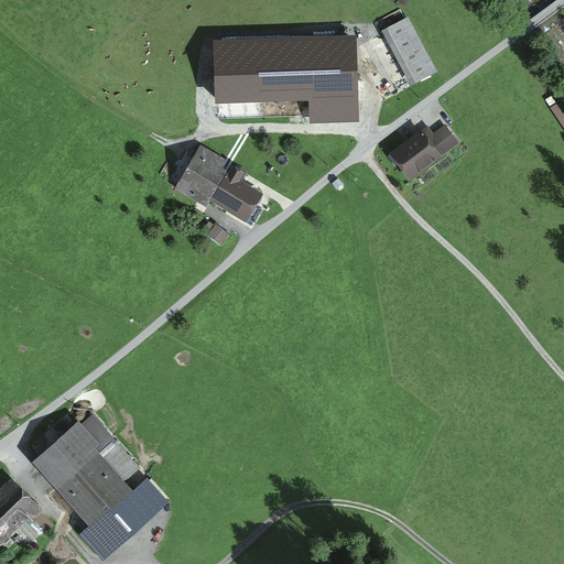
[(410,19),(383,32),(412,87),(438,74),(410,19)]
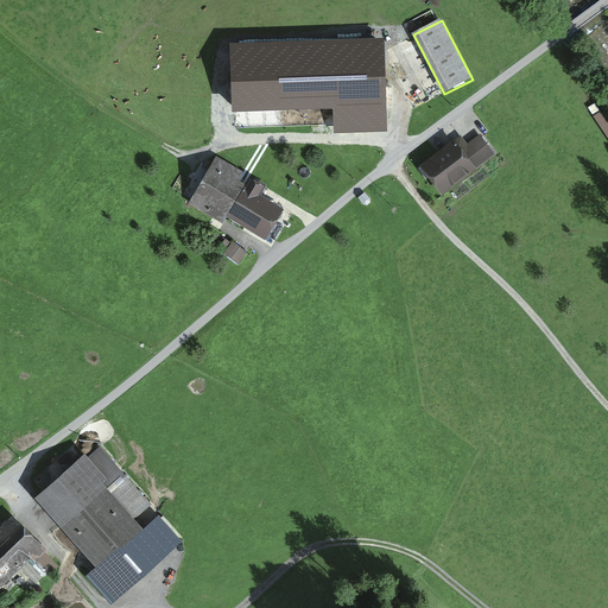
[(384,38),(229,43),(232,112),(333,108),(334,133),(387,132),(384,38)]
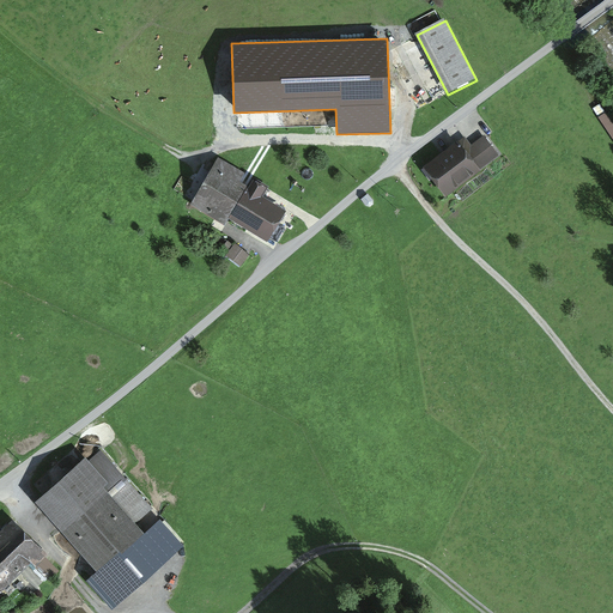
[(601,119),(612,137),(612,122),(607,114),(601,119)]
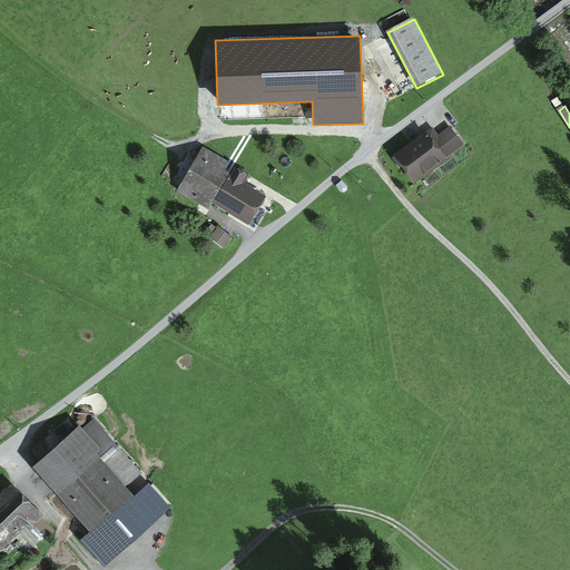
[(399,155),(415,178),(460,144),(449,129),(438,138),(431,130),(399,155)]
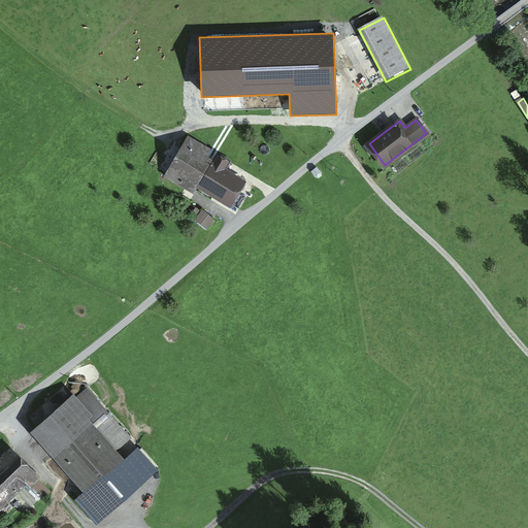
[(230,203),(243,182),(223,169),(227,161),(189,138),(167,174),(193,190),(197,184),(230,203)]
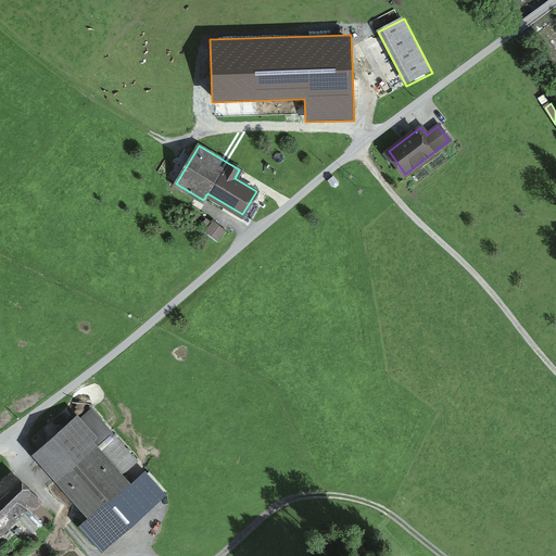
[(339,181),(333,176),(328,180),(331,187),(336,188),(339,186),(339,181)]
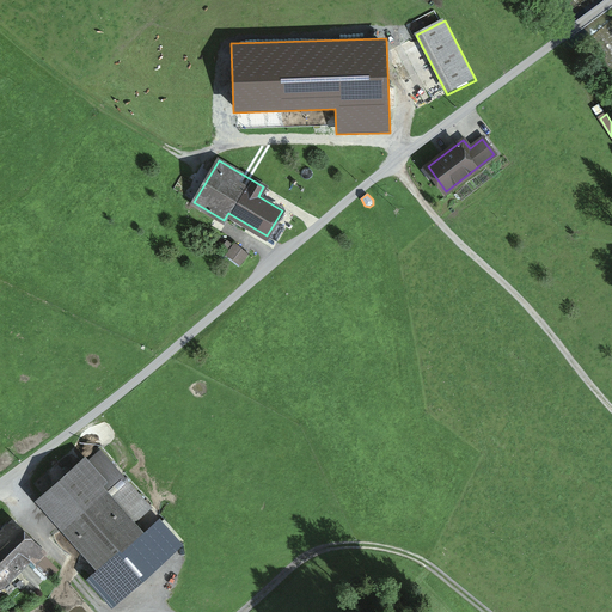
[(242,267),(250,255),(237,245),(228,257),(242,267)]
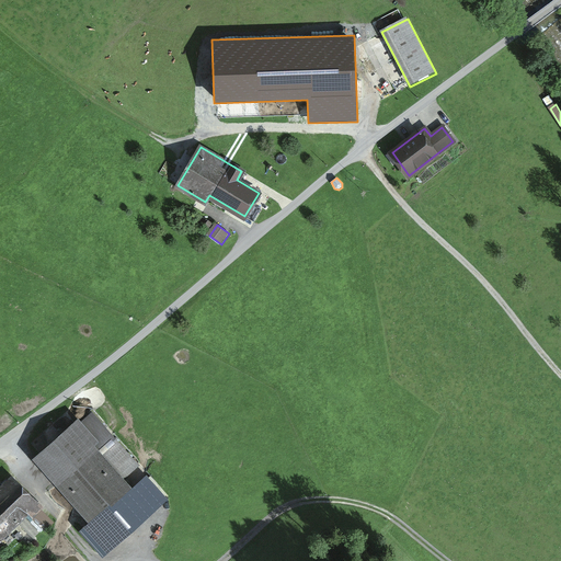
[(92,413),(38,461),(100,529),(116,515),(134,535),(147,523),(129,503),(140,493),(127,479),(140,467),(92,413)]
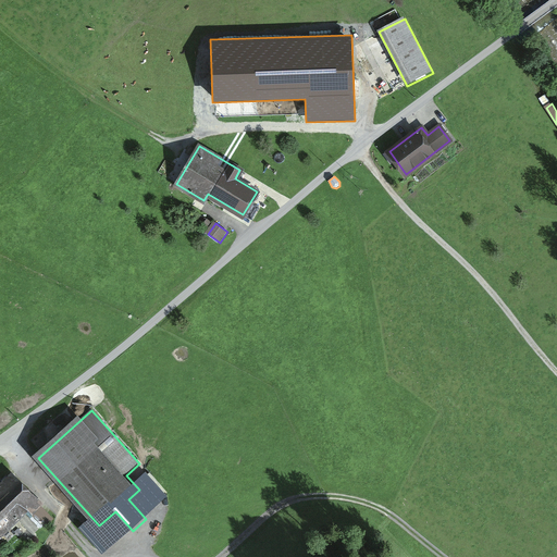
[(0,486),(0,535),(27,509),(31,514),(40,503),(12,475),(0,486)]
